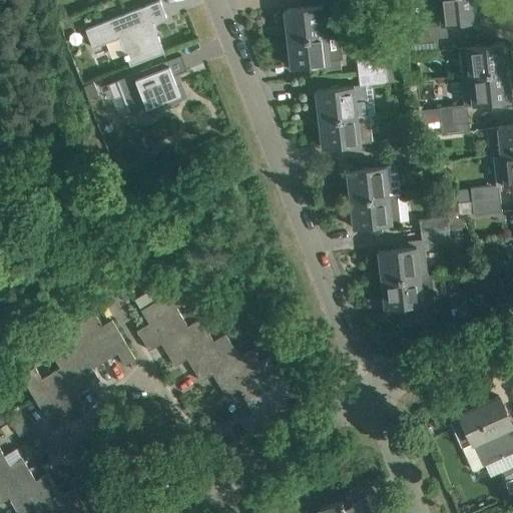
[(129,65),(163,52),(152,22),(166,17),(158,0),(85,29),(92,47),(118,37),(129,65)]
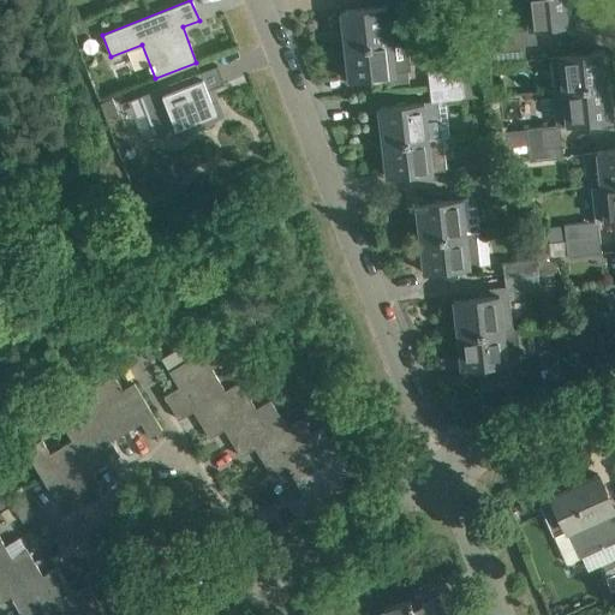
[(511,0),(514,30),(573,24),(571,0),(511,0)]
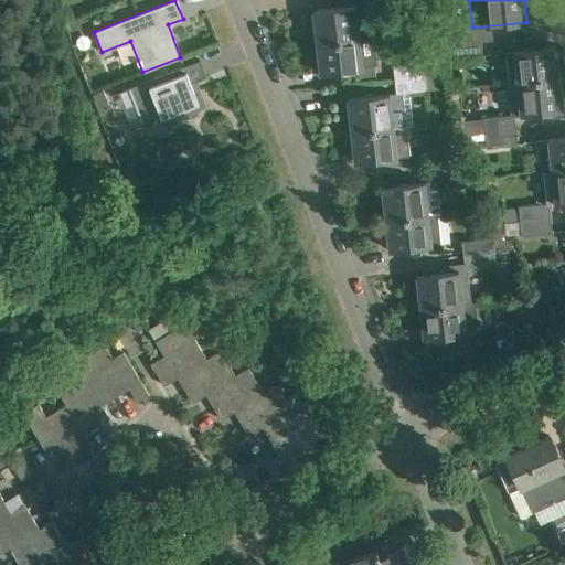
[(312,10),(317,44),(360,39),(356,6),(312,10)]
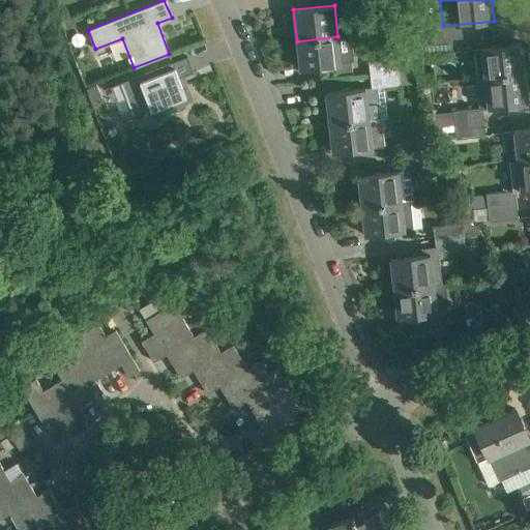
[(405,43),(421,41),(440,39),(439,26),(403,29),(405,43)]
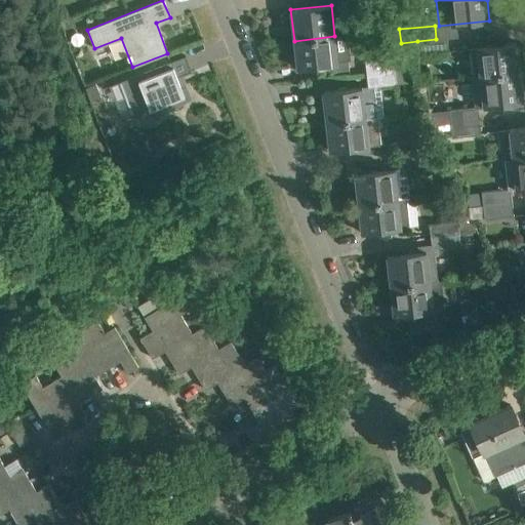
[(349,69),(345,35),(334,36),(294,41),(297,69),(332,65),(332,71),(349,69)]
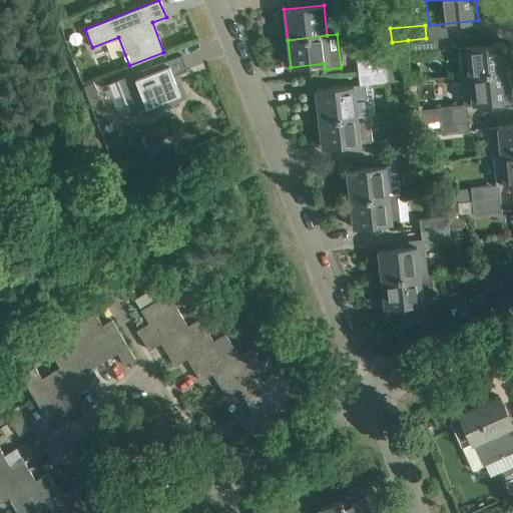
[(436,37),(426,38),(408,40),(409,53),(437,50),(436,37)]
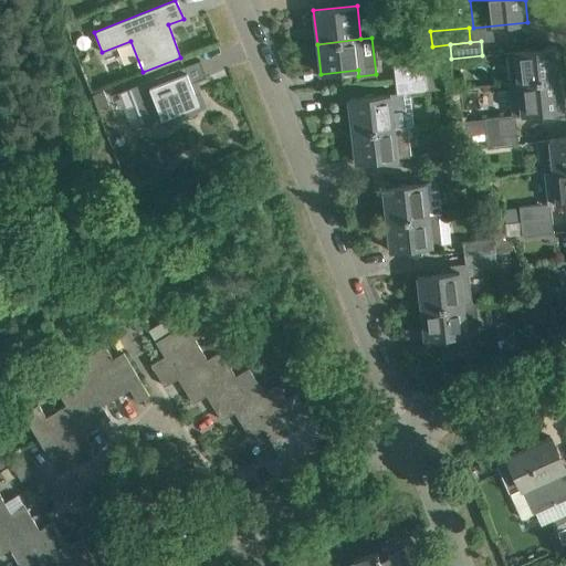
[(514,51),(517,81),(559,76),(556,46),(514,51)]
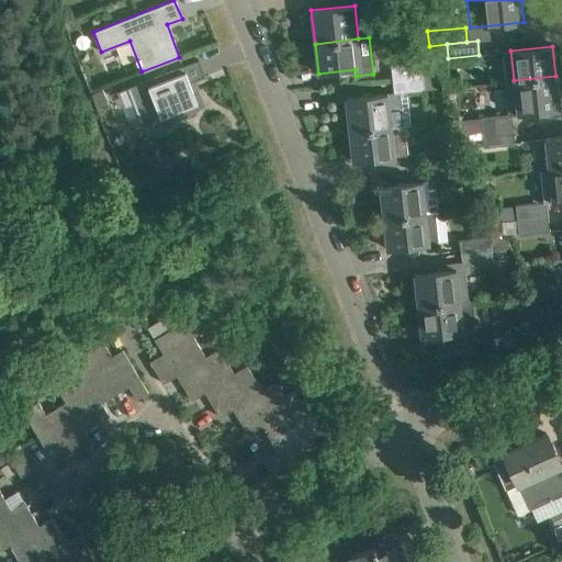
[(204,76),(198,59),(127,87),(142,123),(161,115),(167,125),(203,104),(198,90),(193,92),(189,82),(204,76)]
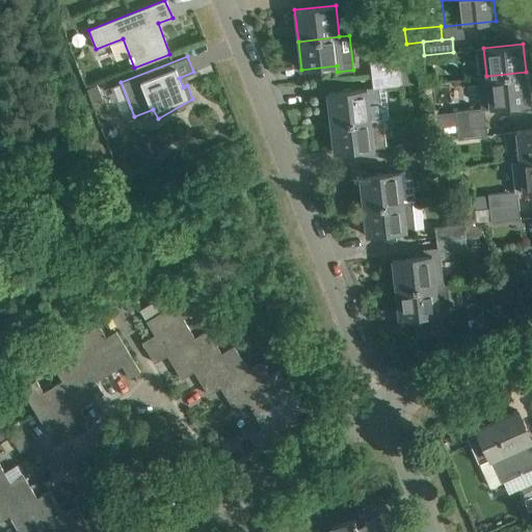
[(369,60),(371,74),(400,71),(398,57),(369,60)]
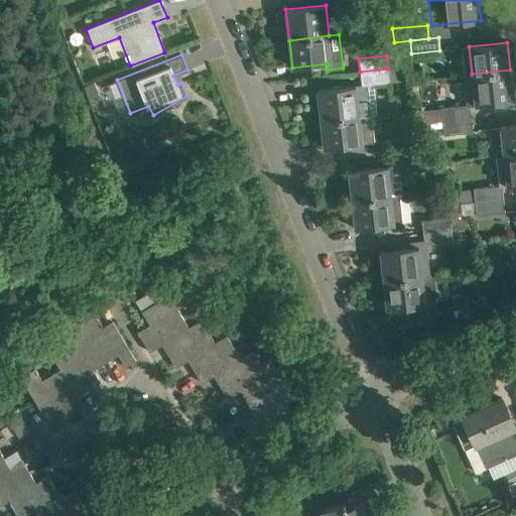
[(388,69),(360,72),(361,85),(367,84),(368,85),(374,85),(389,83),(388,70),(388,69)]
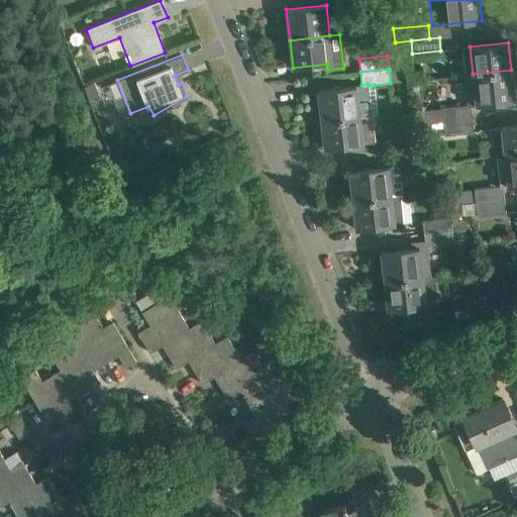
[(511,70),(473,74),(464,75),(469,105),(442,108),(443,120),(472,117),(471,105),(514,101),(511,70)]
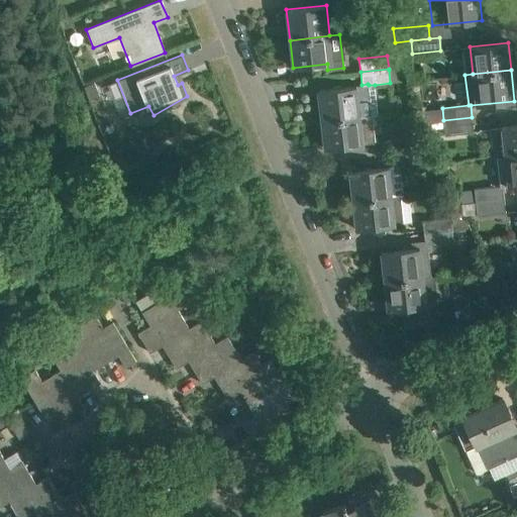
[(99,96),(94,83),(83,87),(88,100),(99,96)]
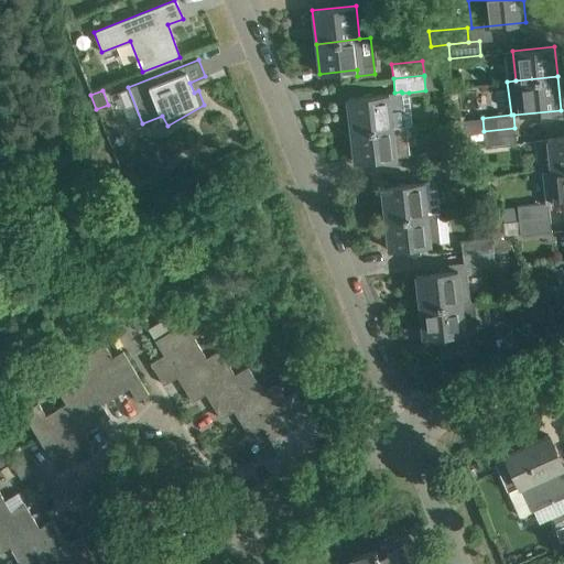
[(405,125),(402,93),(401,91),(394,93),(347,98),(350,130),(405,125)]
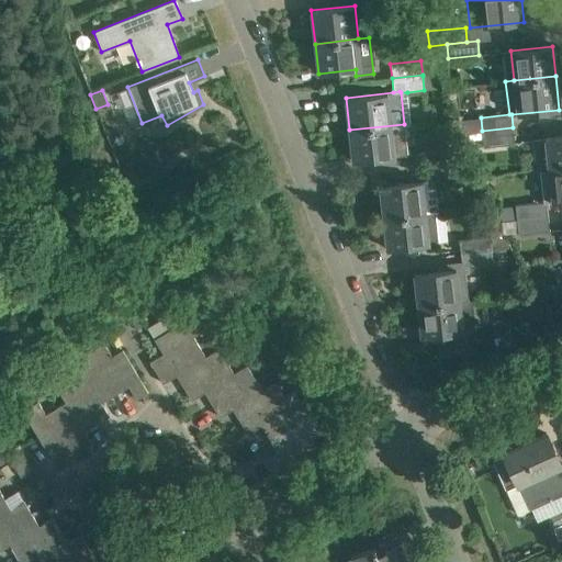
[(404,124),(349,130),(352,161),(407,155),(404,124)]
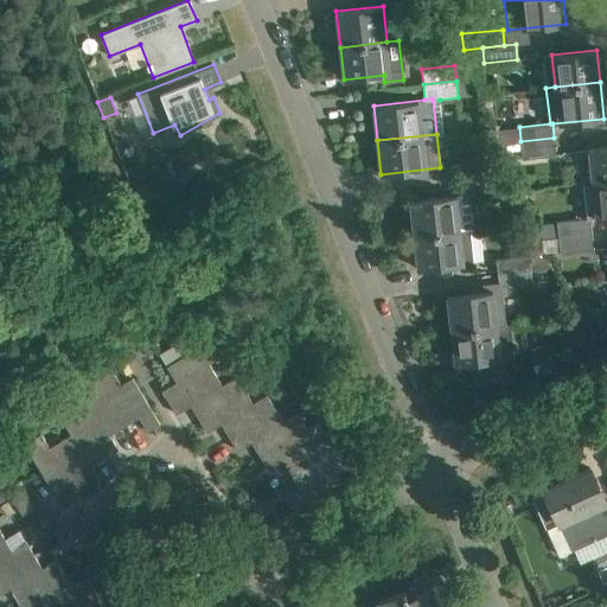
[(555,152),(554,138),(521,141),(523,155),(555,152)]
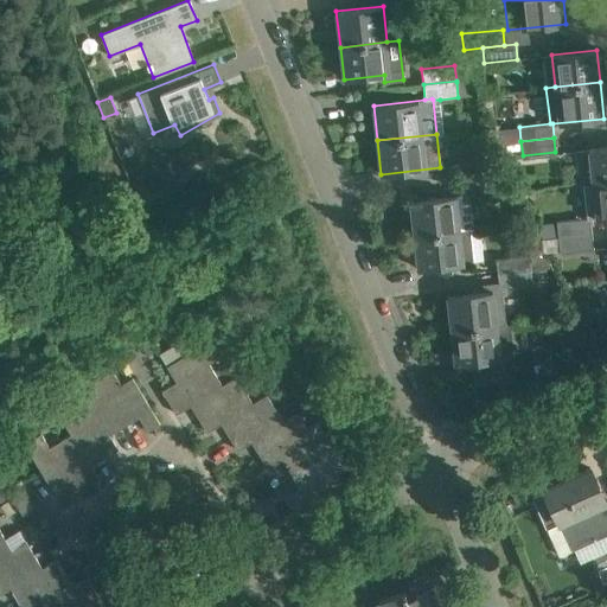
[(586,180),(586,181),(606,179),(606,147),(576,151),(577,164),(590,163),(592,180),(586,180)]
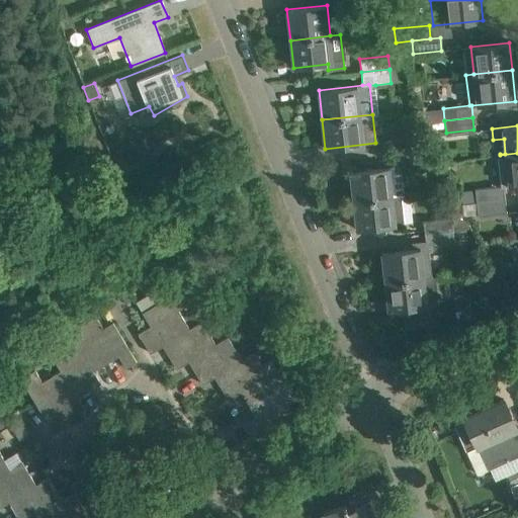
[(392,140),(393,152),(421,149),(419,137),(392,140)]
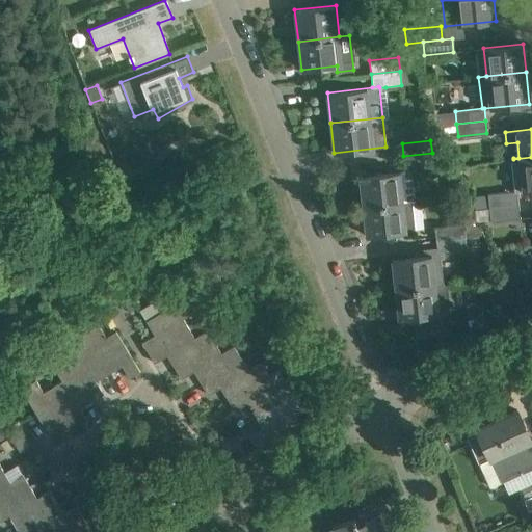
[(360,176),(363,206),(413,201),(415,201),(411,170),(434,168),(432,153),(403,156),(405,170),(360,176)]
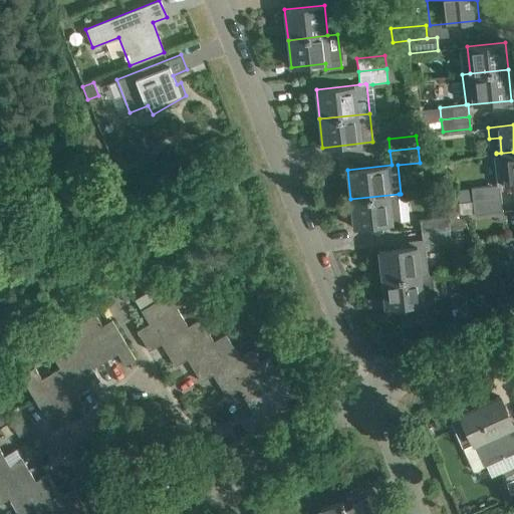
[(474,187),(475,199),(503,197),(502,185),(513,183),(513,152),(496,154),(500,184),(474,187)]
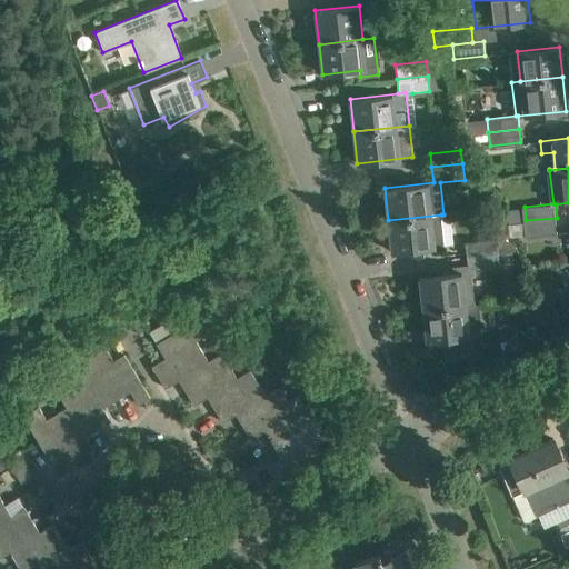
[(139,186),(128,190),(132,199),(143,195),(142,195),(139,186)]
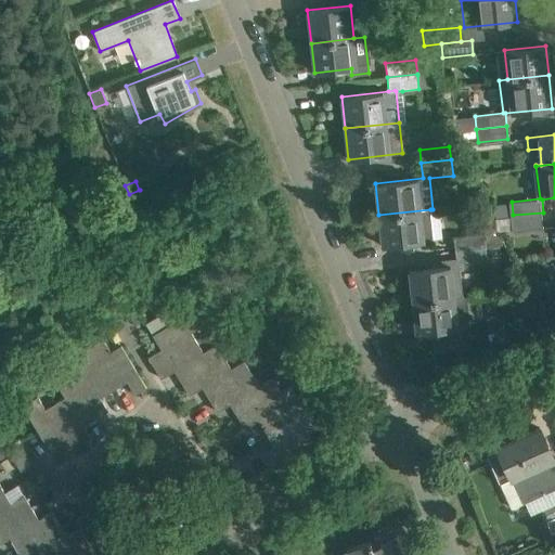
[(506,203),(497,204),(501,232),(512,230),(506,203)]
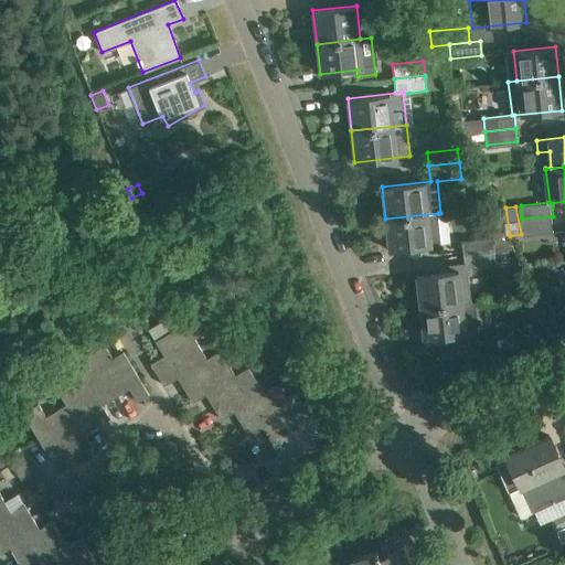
[(438,213),(385,219),(388,251),(441,244),(438,213)]
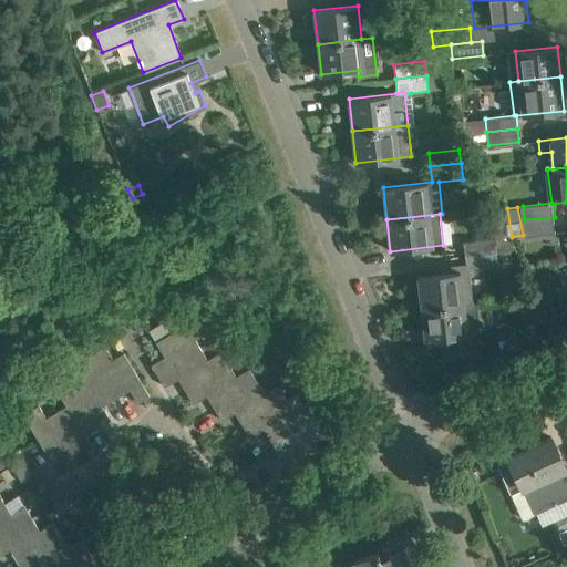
[(557,232),(555,217),(524,219),(526,236),(557,232)]
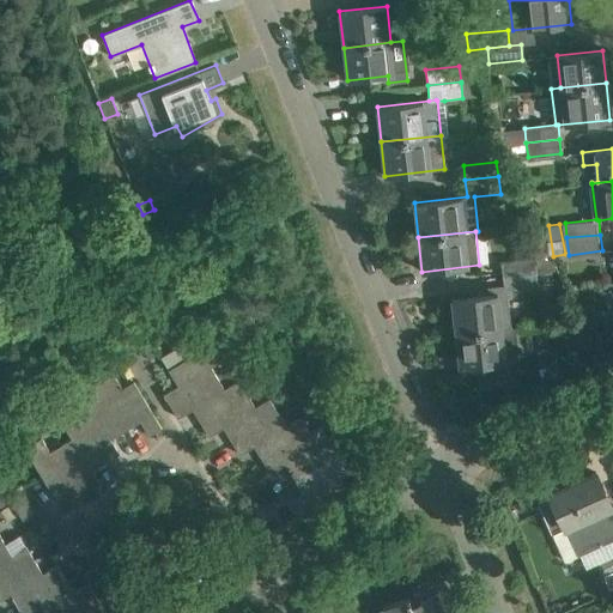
[(502,277),(535,273),(534,258),(501,261),(502,277)]
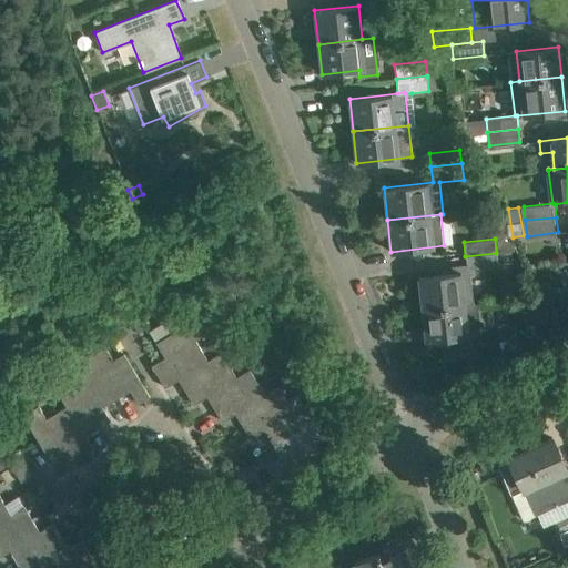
[(418,276),(422,310),(472,304),(468,271),(498,267),(496,253),(465,256),(467,271),(418,276)]
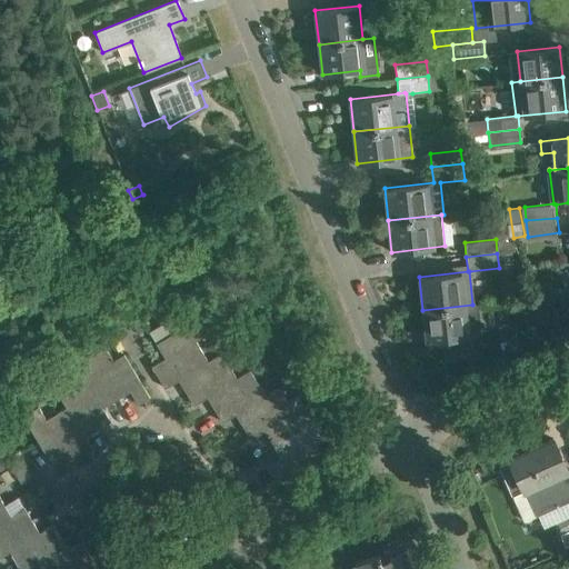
[(557,318),(546,289),(531,295),(543,323),(557,318)]
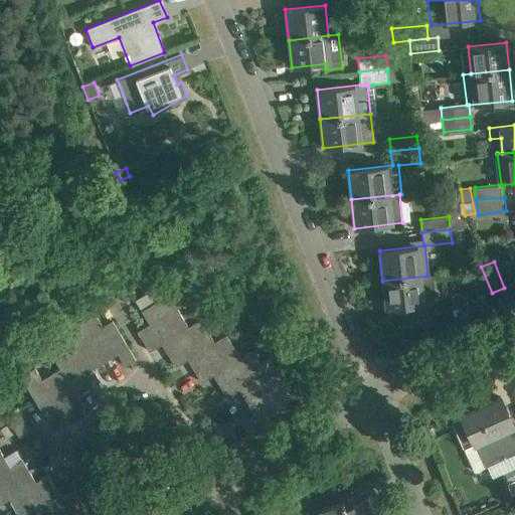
[(479,298),(492,293),(481,267),(469,272),(479,298)]
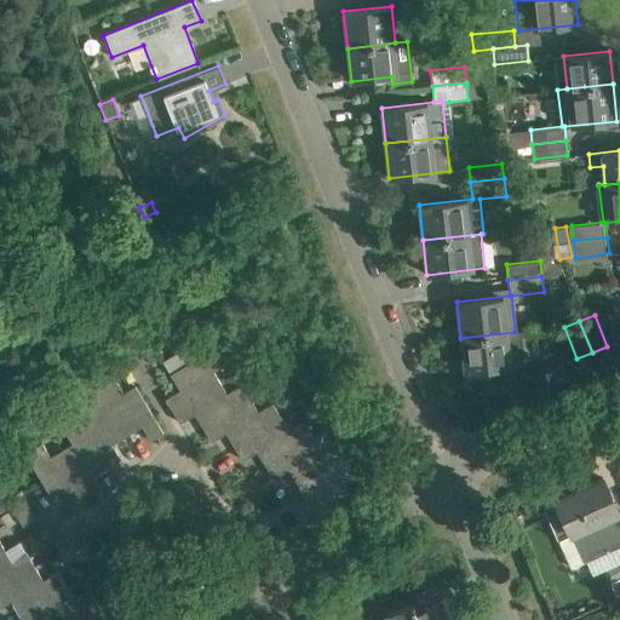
[(524,365),(521,332),(515,332),(460,338),(465,372),(474,371),(474,377),(483,375),(486,394),(518,390),(515,365),(524,365)]
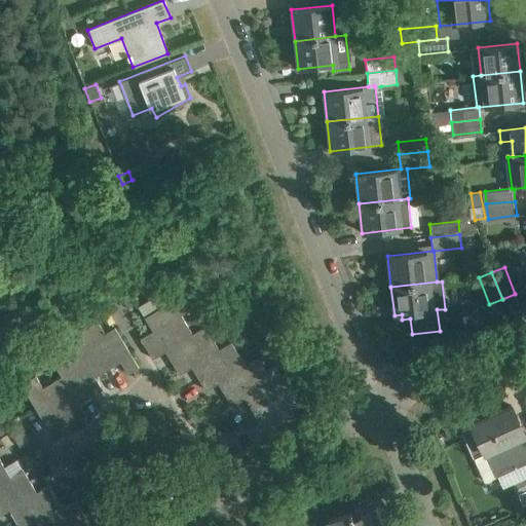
[(140,338),(146,348),(186,324),(181,314),(193,307),(184,293),(144,316),(152,331),(140,338)]
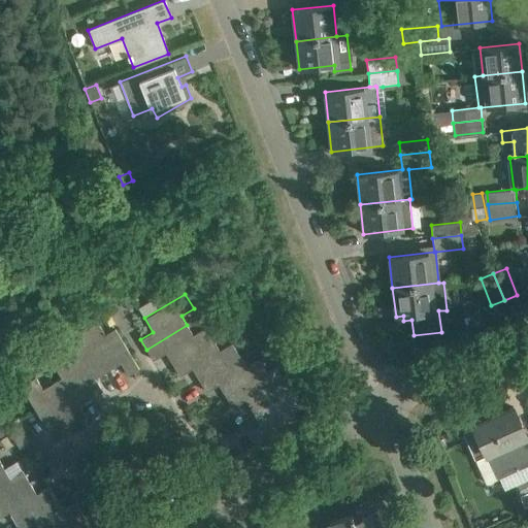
[(210,298),(202,303),(207,311),(216,307),(210,298)]
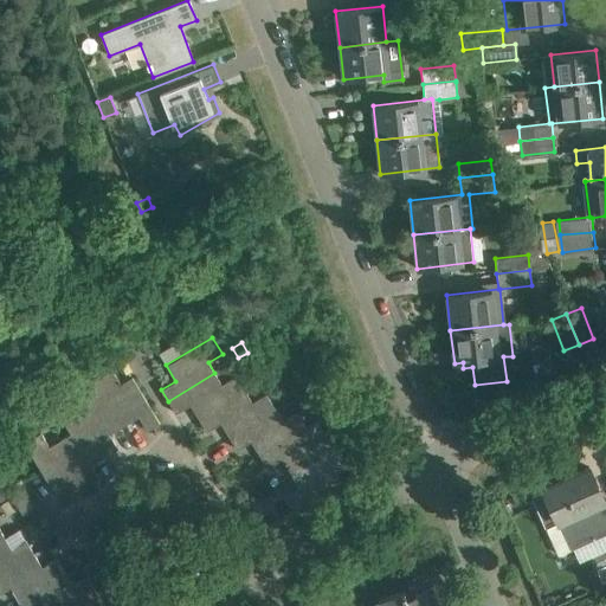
[(96,379),(123,425),(139,417),(147,431),(160,423),(133,379),(136,375),(122,350),(114,356),(120,366),(121,365),(129,378),(120,384),(111,369),(96,379)]
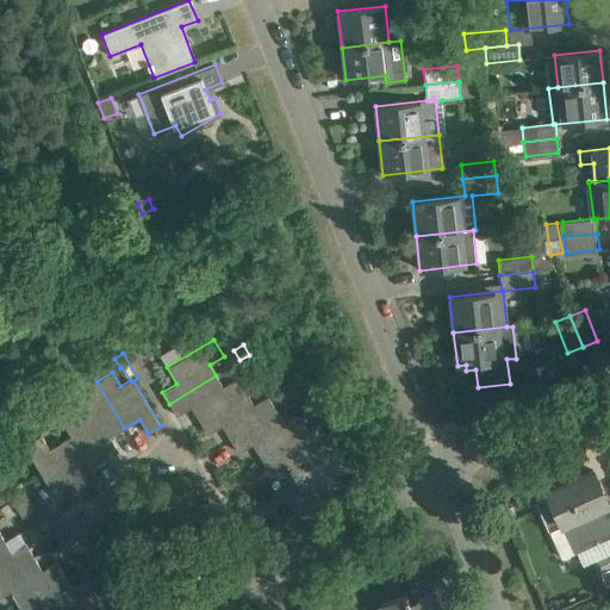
[(70,397),(88,386),(82,375),(64,387),(70,397)]
